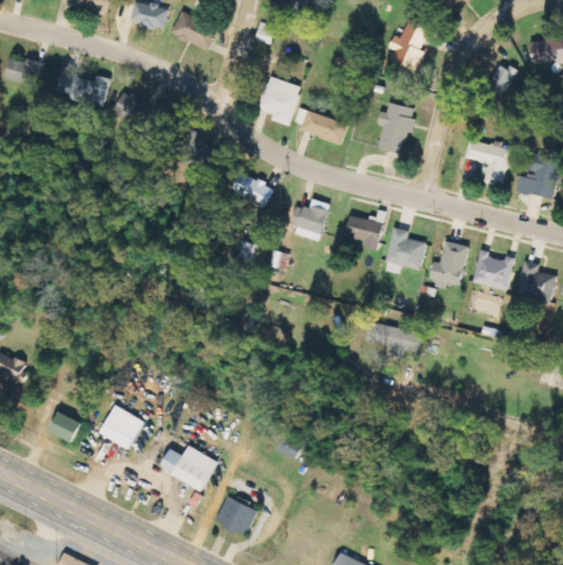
[(63,0),(63,2),(107,12),(110,0),(63,0)]
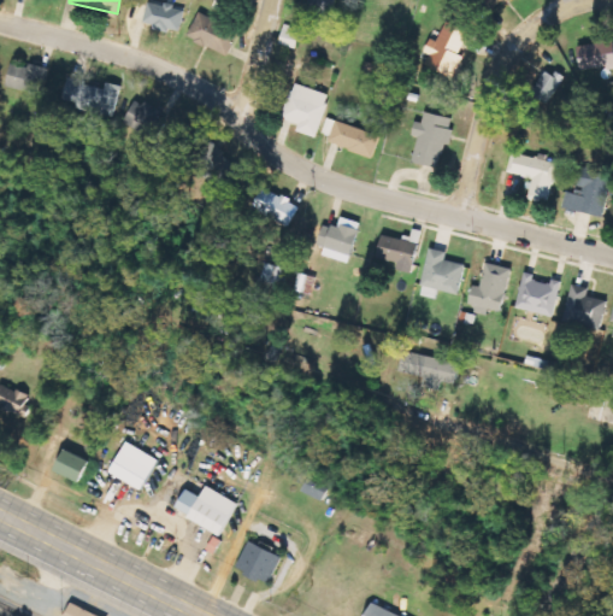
[(331,16),(334,0),(310,0),(307,11),(331,16)]
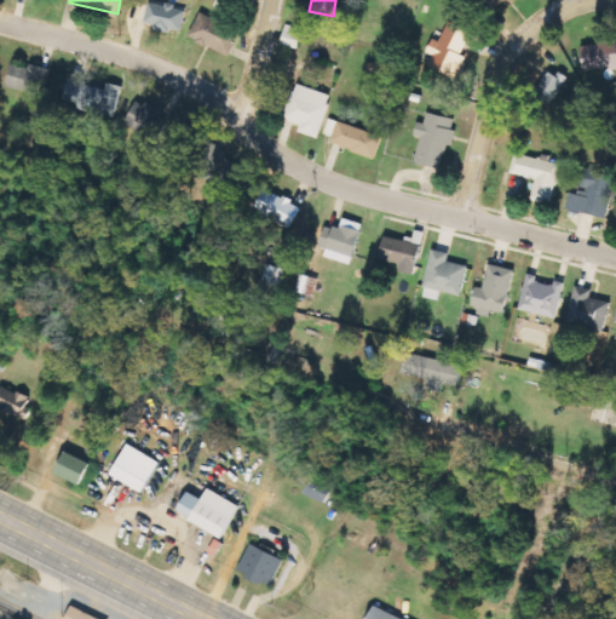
[(178,32),(183,7),(145,1),(142,24),(178,32)]
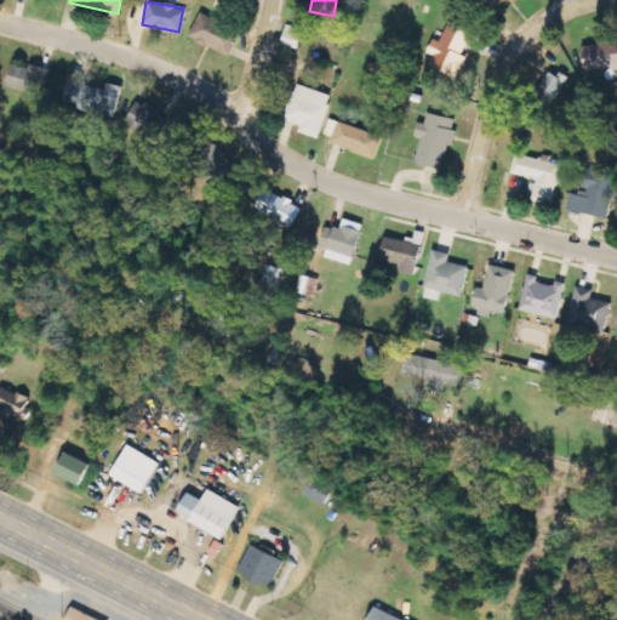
[(238,30),(198,11),(187,37),(226,55),(238,30)]
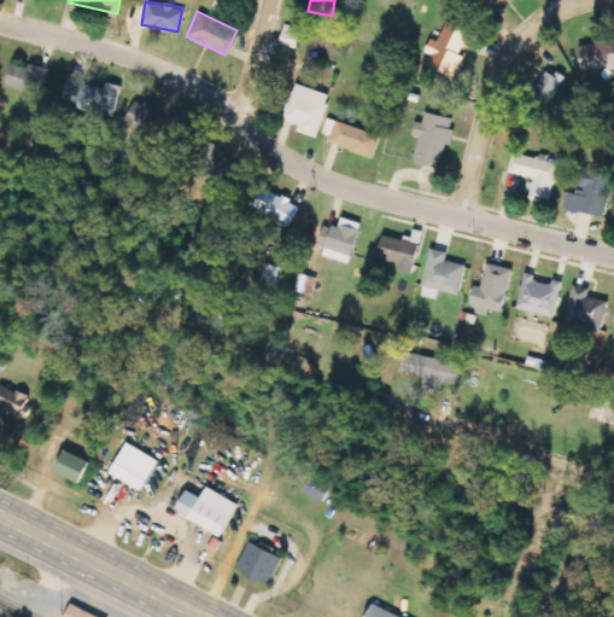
[(437,41),(430,38),(424,52),(428,54),(424,65),(452,77),(462,56),(458,54),(468,30),(444,21),(437,41)]
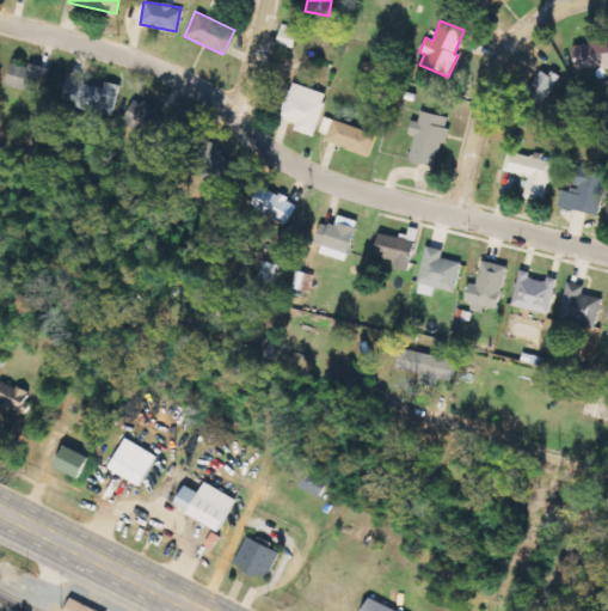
[(607,66),(607,40),(571,44),(573,71),(607,66)]
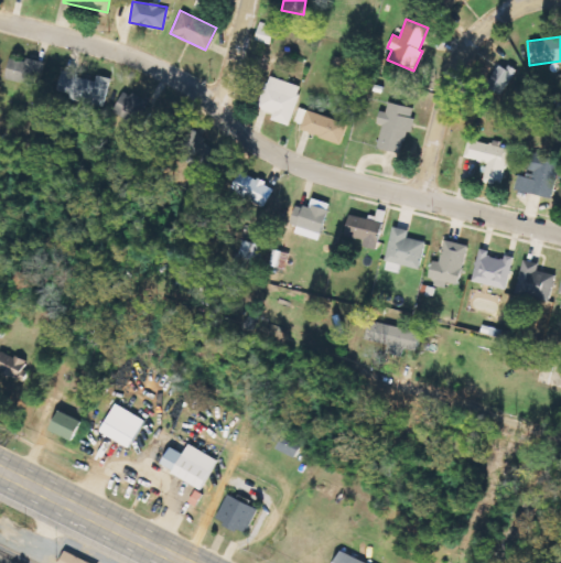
[(36,86),(43,62),(24,56),(23,61),(9,57),(3,78),(36,86)]
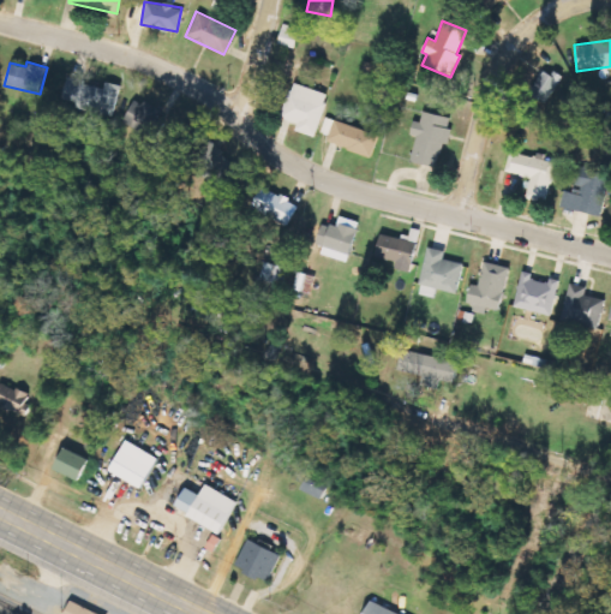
[(526,93),(543,103),(559,77),(543,66),(526,93)]
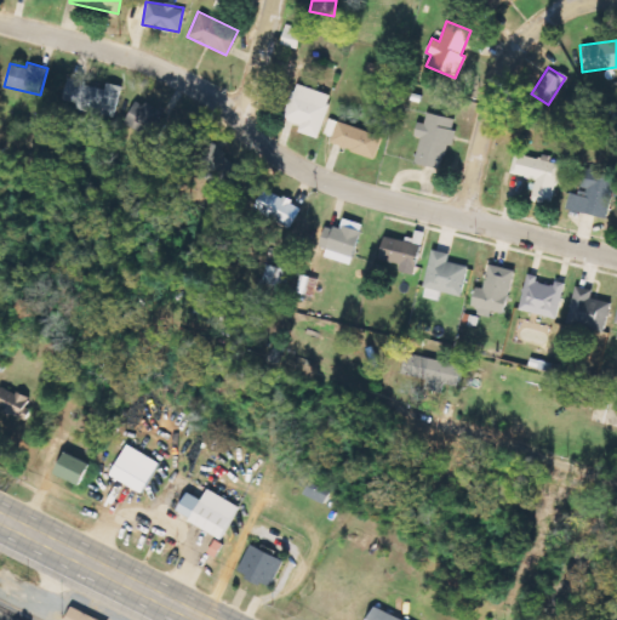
[(104,85),(66,80),(63,100),(76,101),(75,111),(115,115),(119,84),(104,83),(104,85)]
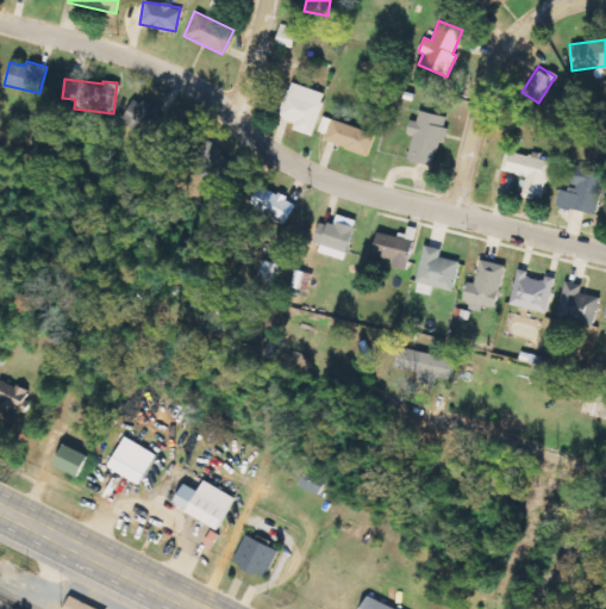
[(323,91),(288,82),(279,118),(293,122),(292,130),(312,135),(323,91)]
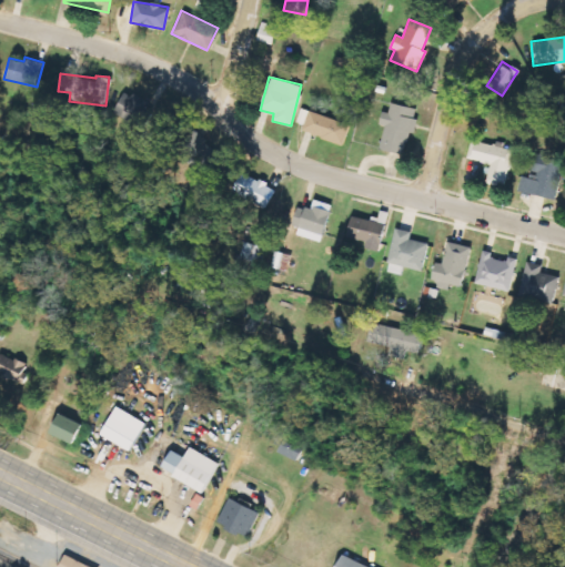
[(150,101),(123,90),(113,113),(140,124),(150,101)]
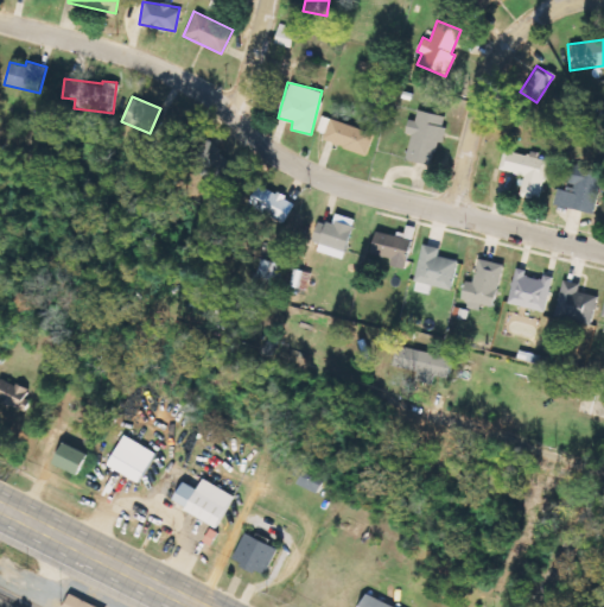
[(409,134),(405,159),(433,165),(443,115),(415,109),(413,120),(407,119),(405,133),(409,134)]
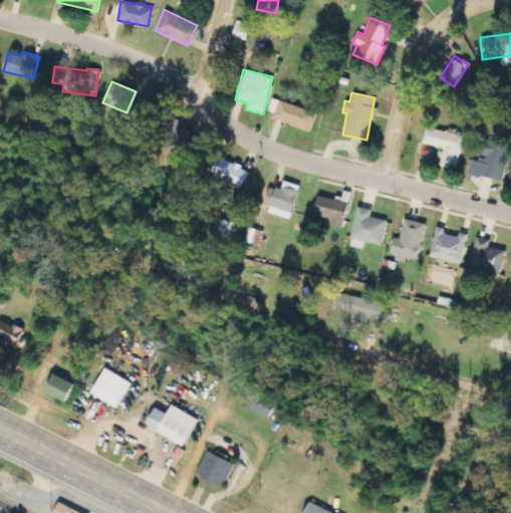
[(272,118),(309,131),(315,111),(278,99),(272,118)]
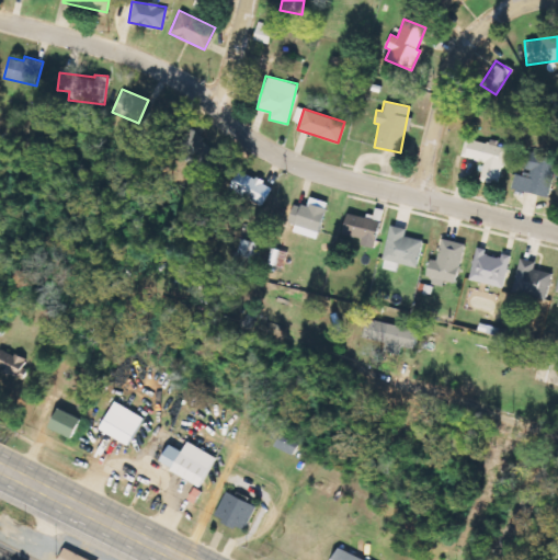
[(200,170),(215,148),(189,129),(173,151),(200,170)]
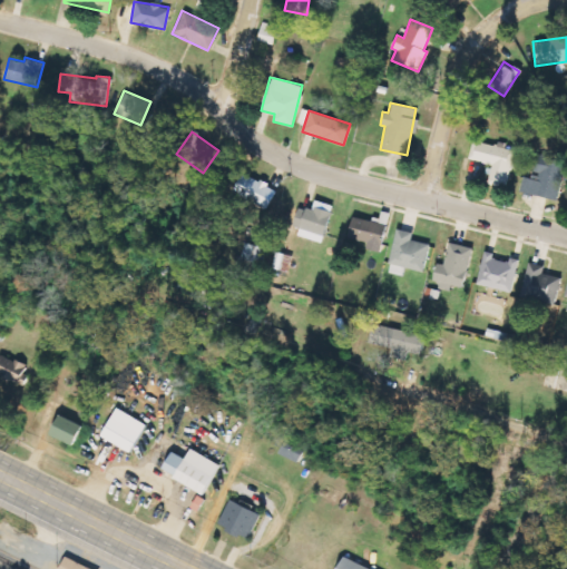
[(506,187),(514,149),(471,140),(468,159),(492,164),(488,184),(506,187)]
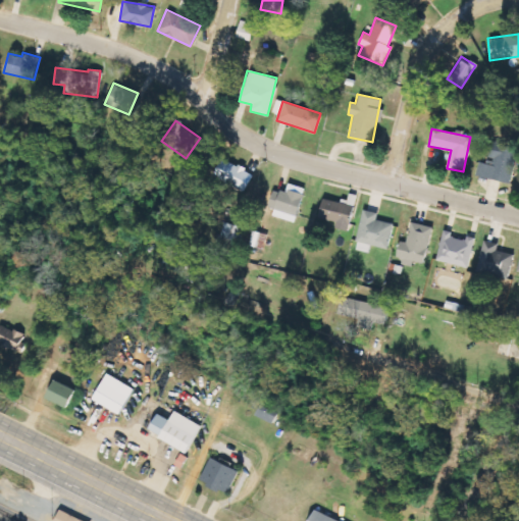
[(477,161),(474,175),(511,181),(517,146),(488,141),(484,162),(477,161)]
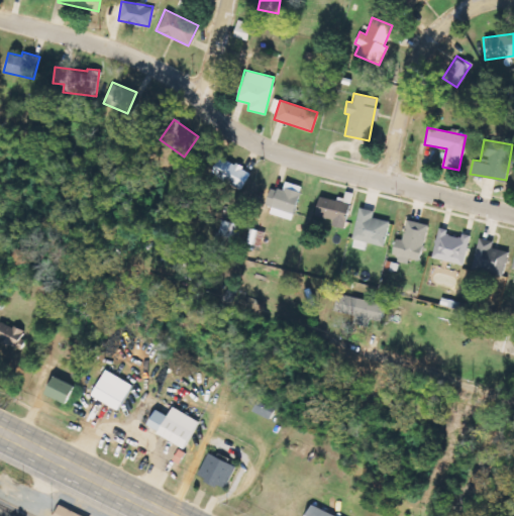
[(240,189),(249,171),(219,157),(210,174),(240,189)]
